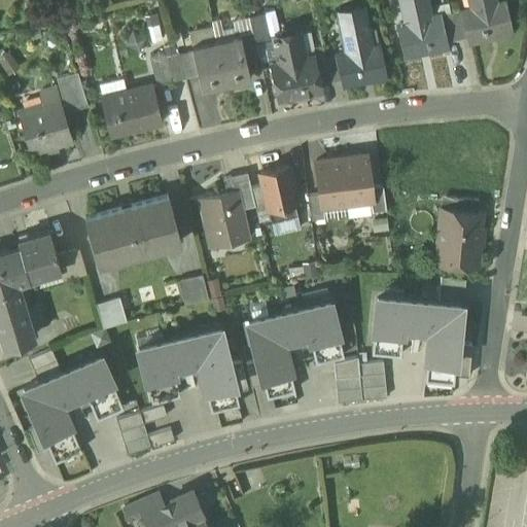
[(398,24),(405,53),(444,44),(444,41),(437,14),(428,15),(424,0),(400,0),(407,22),(398,24)]
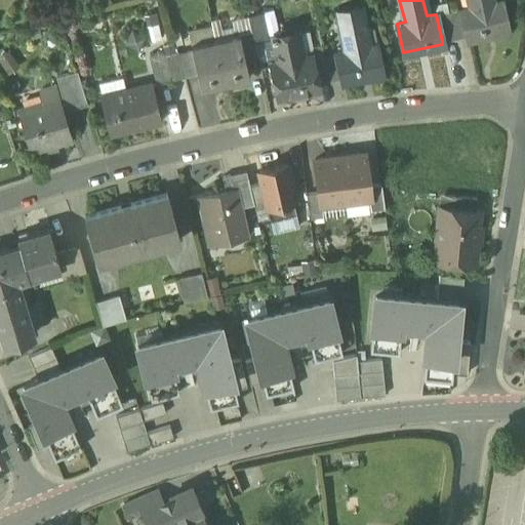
[(467,35),(468,40),(508,31),(500,0),(497,0),(493,1),(492,0),(468,0),(470,6),(460,8),(467,35)]
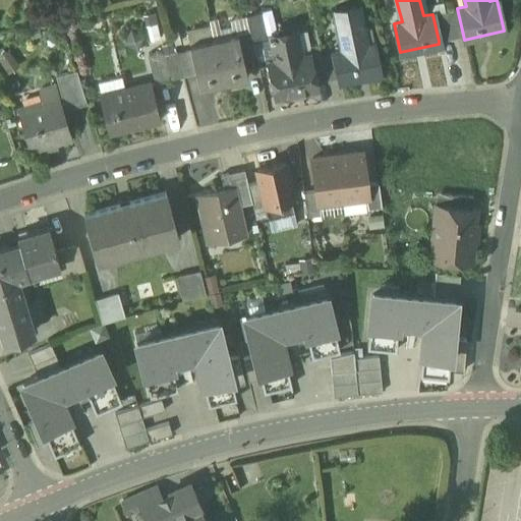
[(339,75),(340,81),(380,72),(373,43),(365,45),(357,6),(335,11),(343,49),(333,51),(339,75)]
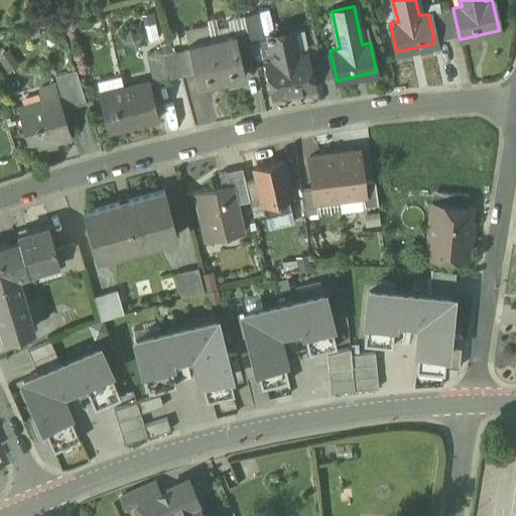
[(453,8),(440,11),(446,37),(459,34),(453,8)]
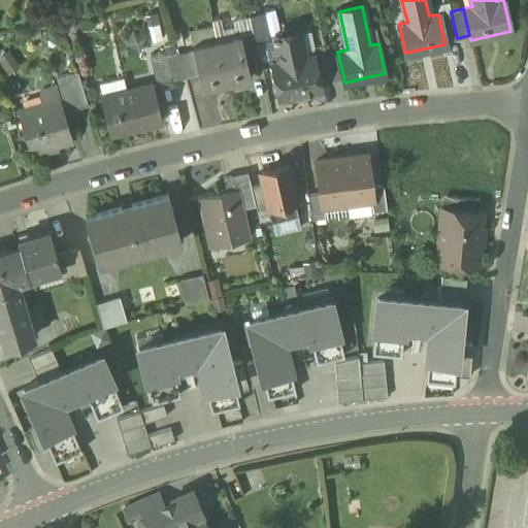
[(249,14),(253,30),(255,39),(267,36),(261,11),(249,14)]
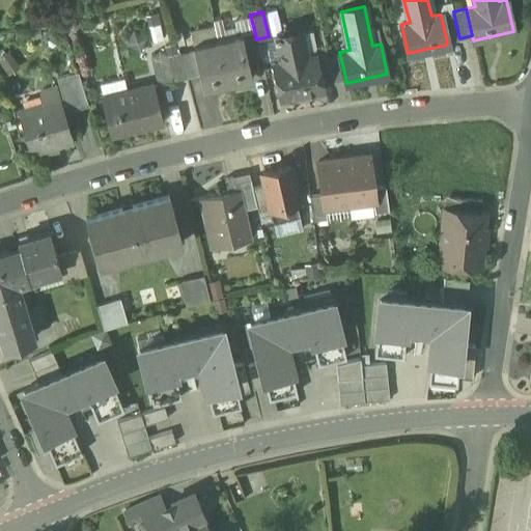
[(447,42),(459,38),(453,11),(441,15),(447,42)]
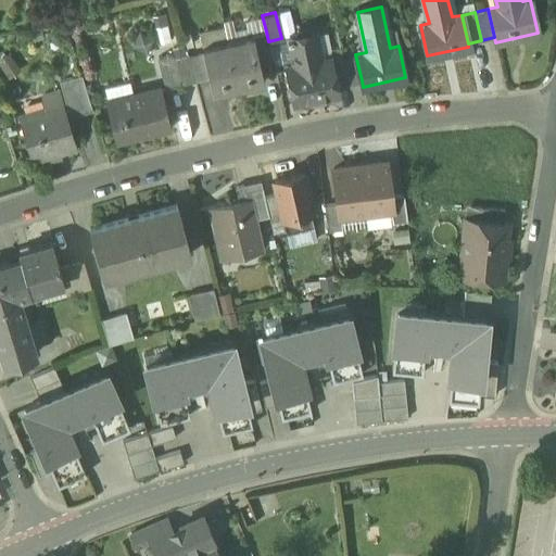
[(325,30),(314,33),(318,58),(328,55),(327,48),(328,47),(325,30)]
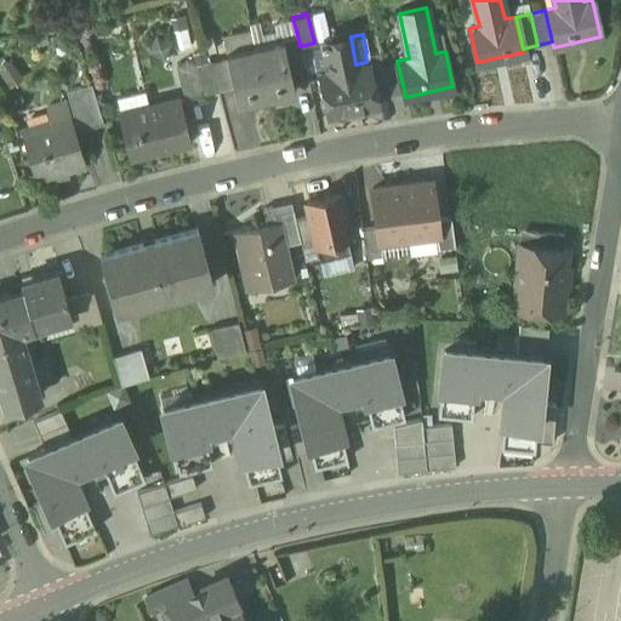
[(303,64),(300,46),(297,35),(283,39),(289,67),(303,64)]
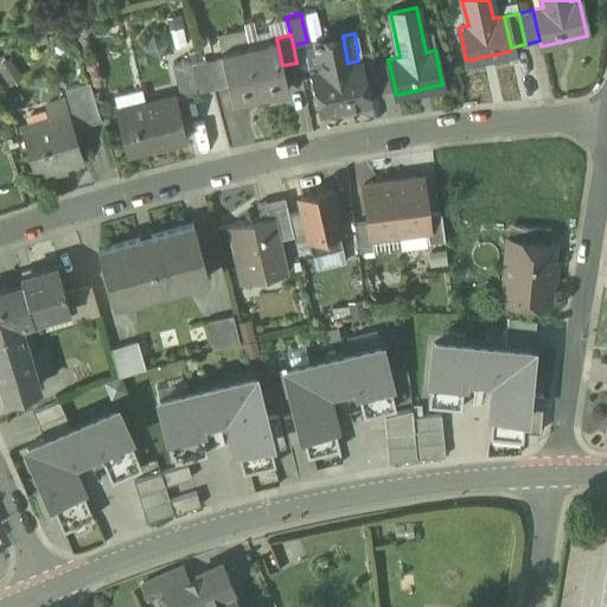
[(371,49),(358,51),(357,52),(358,61),(347,63),(343,36),(342,36),(315,40),(321,69),(313,71),(321,110),(366,101),(365,94),(359,66),(375,63),(371,49)]
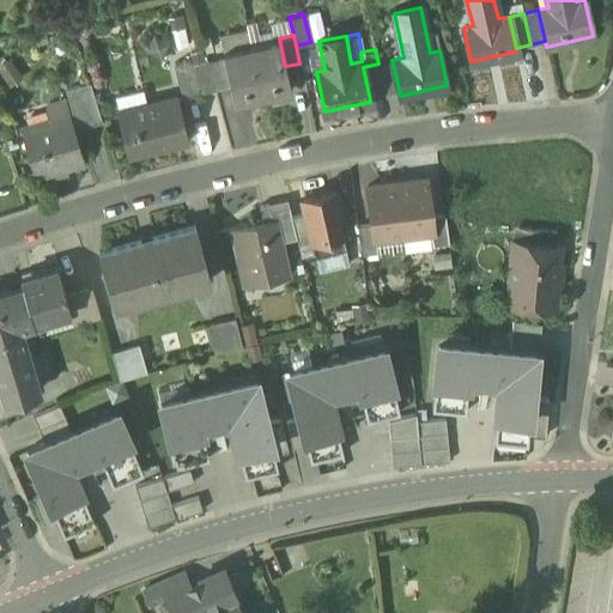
[(279,38),(250,44),(262,96),(290,90),(285,66),(279,38)]
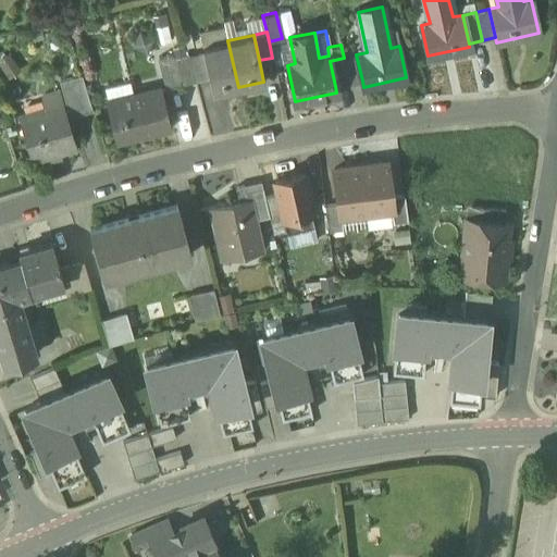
[(212,93),(238,87),(227,40),(201,47),(202,52),(208,77),(212,93)]
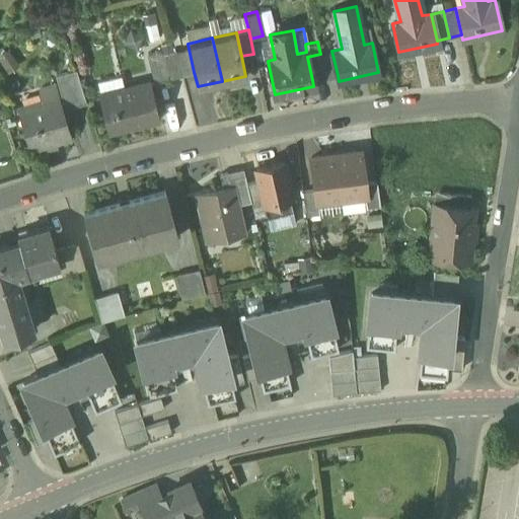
[(154,82),(167,78),(161,55),(160,49),(147,53),(154,82)]
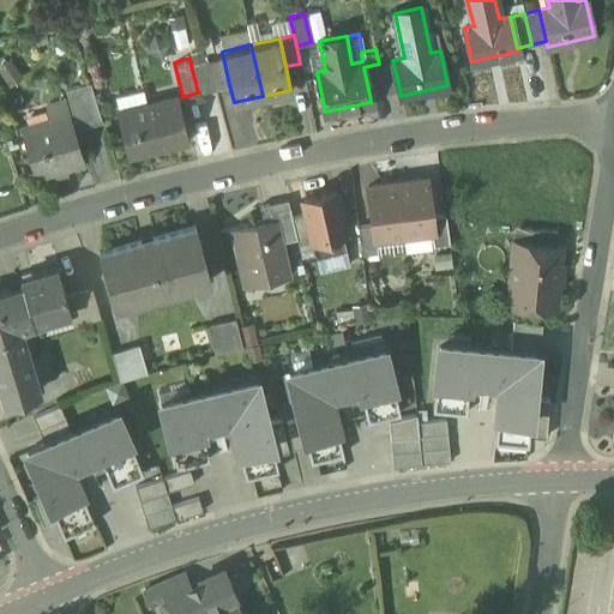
[(223,58),(209,61),(215,89),(229,85),(223,58)]
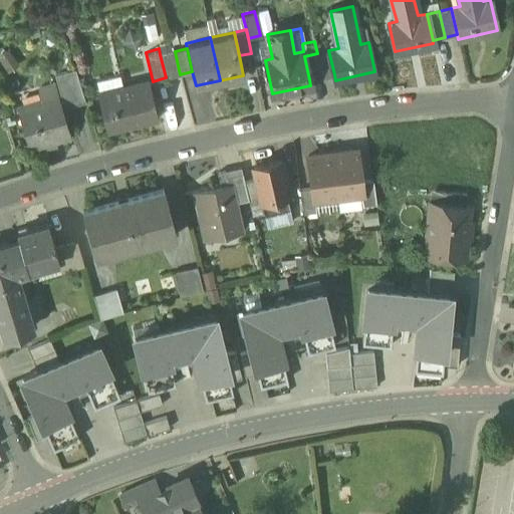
[(328,50),(317,53),(322,77),(334,74),(328,50)]
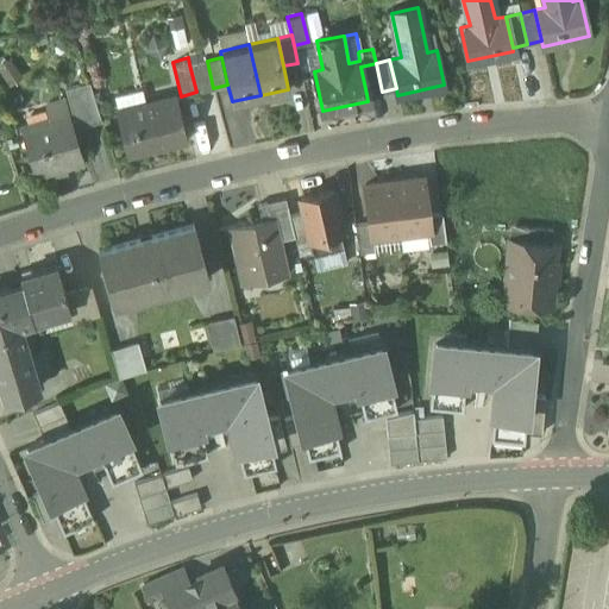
[(207,61),(189,64),(196,92),(213,88),(207,61)]
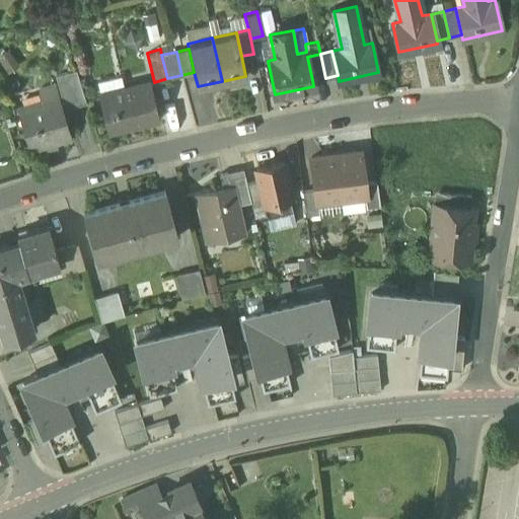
[(312,80),(325,78),(320,54),(307,57),(312,80)]
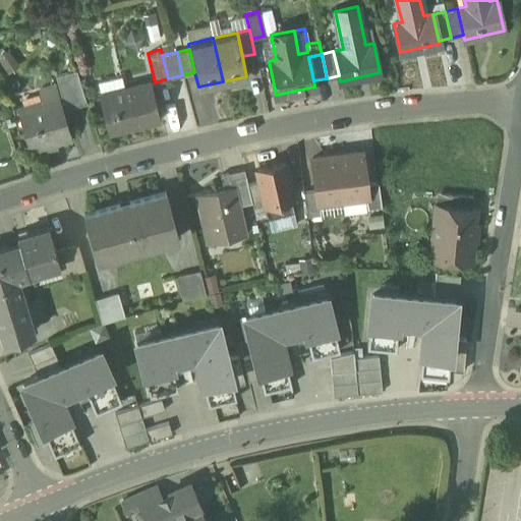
[(58,97),(62,111),(87,104),(75,68),(51,75),(58,97)]
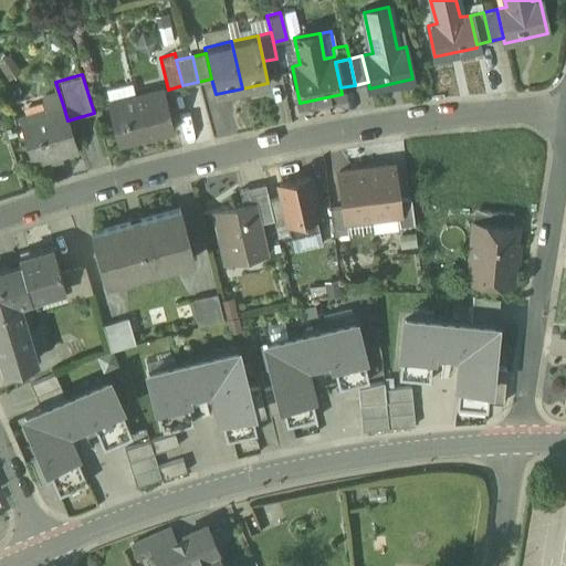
[(106,90),(109,103),(135,96),(132,83),(106,90)]
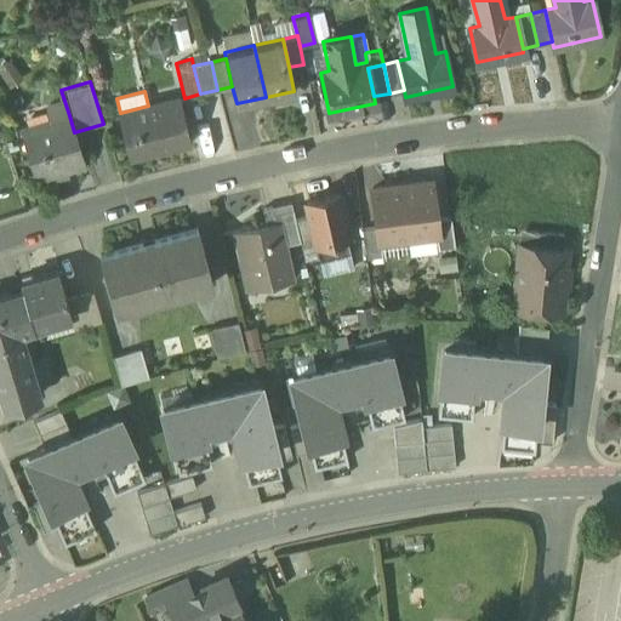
[(177,98),(148,106),(120,113),(130,155),(158,149),(158,147),(187,140),(177,98)]
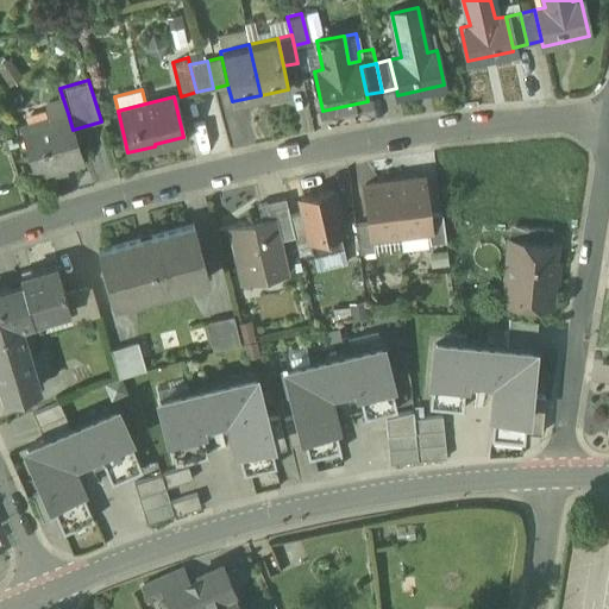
[(22,129),(36,174),(82,158),(73,130),(68,113),(22,129)]
